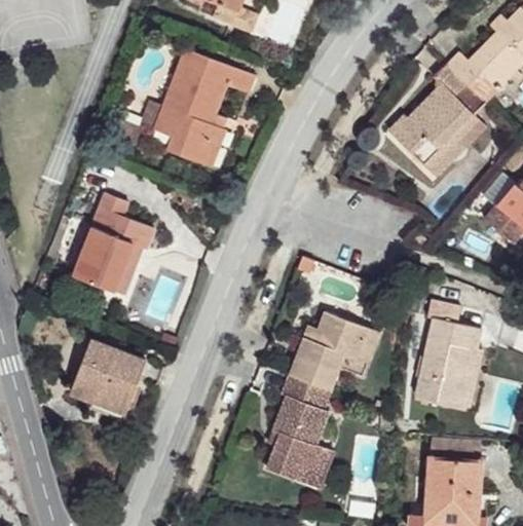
[(218,0),(240,8),(243,0),(218,0)]
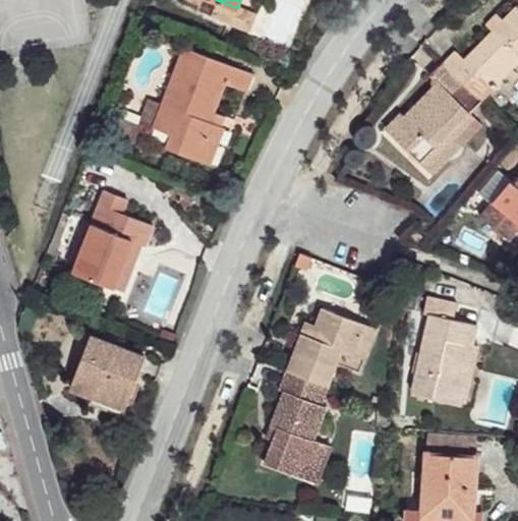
[(463,60),(454,52),(442,64),(466,88),(477,75),(486,83),(494,75),(516,54),(517,55),(517,11),(515,9),(502,21),(492,33),(463,60)]
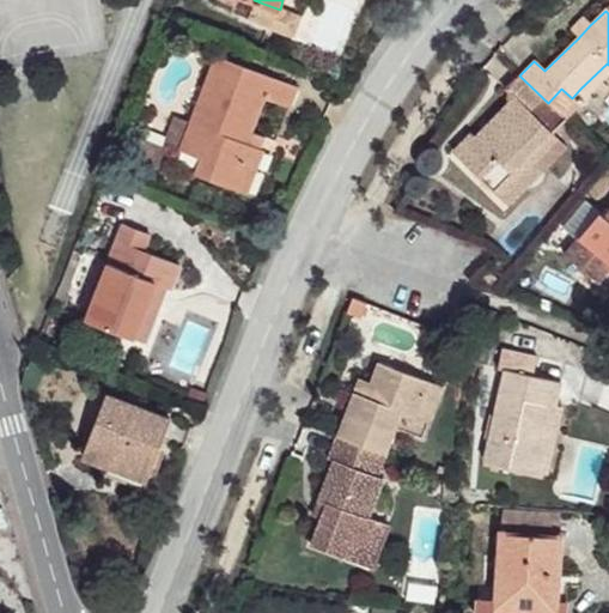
[(578,38),(590,25),(582,17),(568,30),(578,38)]
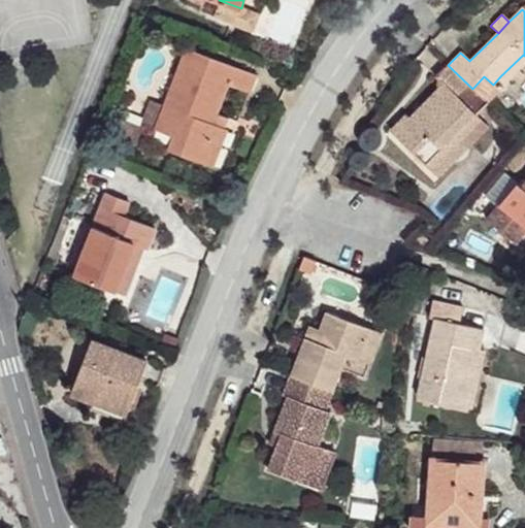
[(214,124),(217,113),(228,84),(250,91),(256,75),(184,48),(162,104),(151,100),(140,124),(154,129),(170,137),(166,150),(205,163),(214,142),(222,145),(228,129),(225,128),(214,124)]
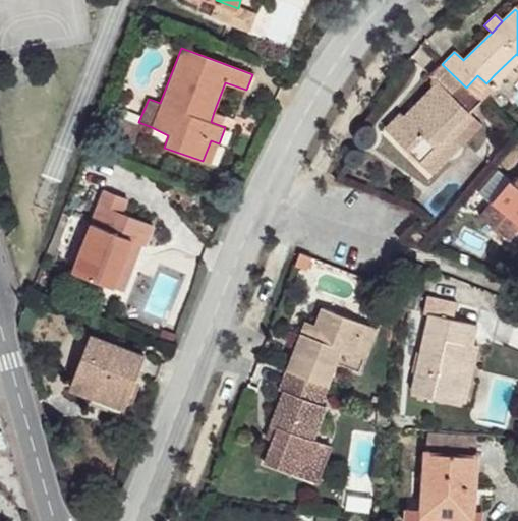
[(500,81),(517,63),(517,55),(516,54),(494,75),(500,81)]
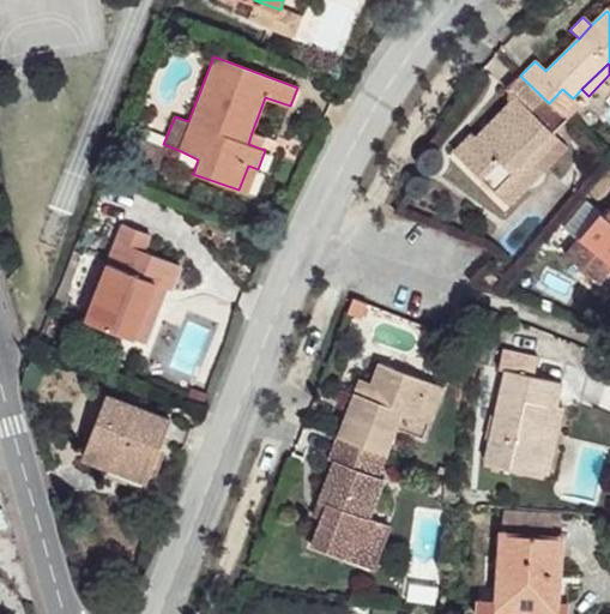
[(549,103),(520,76),(507,90),(512,97),(457,155),(501,199),(535,164),(556,142),(550,136),(565,120),(549,103)]
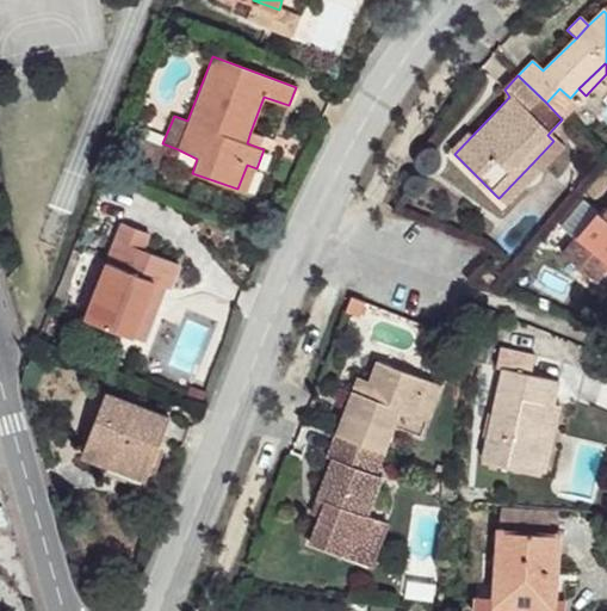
[(265,136),(251,131),(247,143),(260,148),(265,136)]
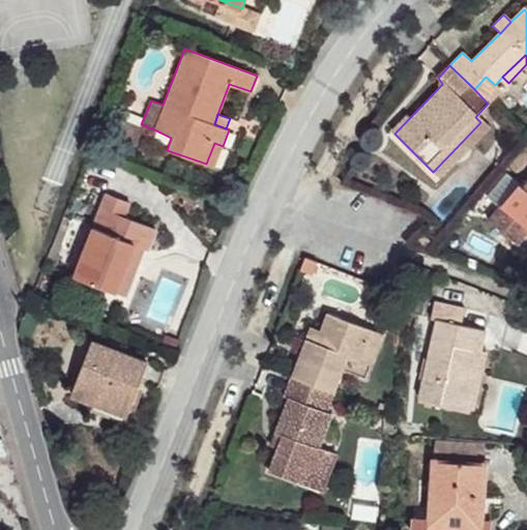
[(462,142),(433,172),(440,179),(470,149),(462,142)]
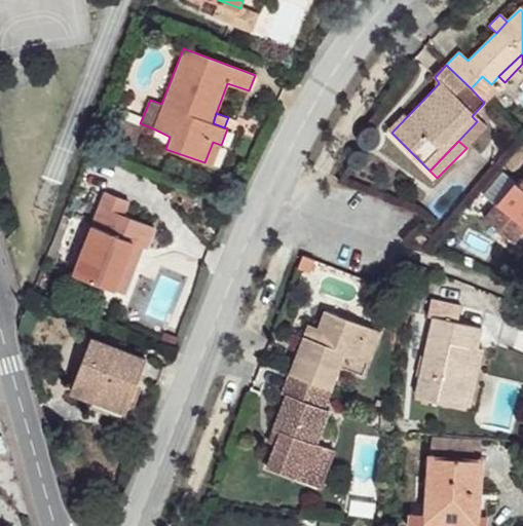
[(213,165),(221,145),(213,142),(204,162),(213,165)]
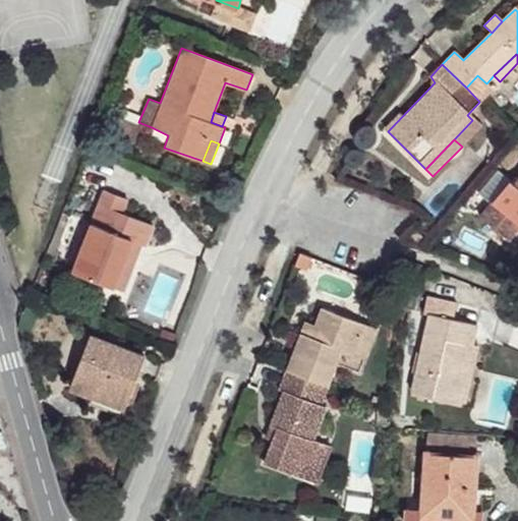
[(517,177),(512,185),(508,181),(478,217),(508,240),(517,228),(517,177)]
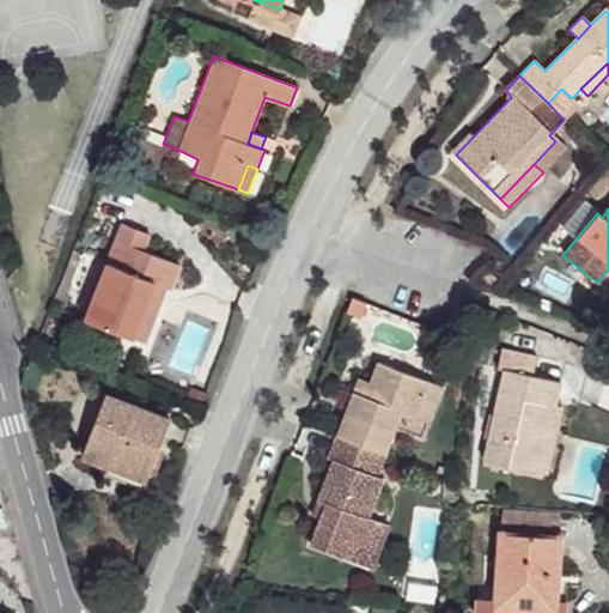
[(150,236),(122,225),(84,320),(132,339),(154,284),(166,289),(170,290),(181,266),(144,252),(150,236)]
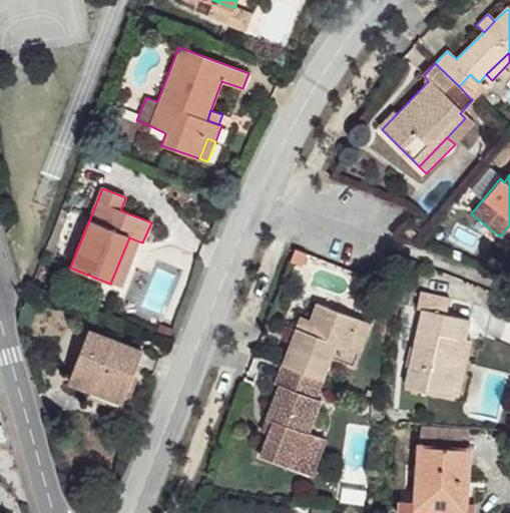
[(121,288),(139,241),(129,237),(110,284),(121,288)]
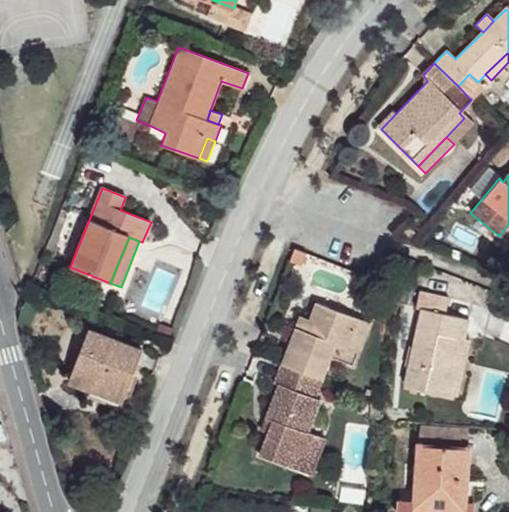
[(447,298),(417,292),(414,309),(420,310),(403,385),(444,394),(456,341),(462,342),(468,320),(444,314),(447,298)]
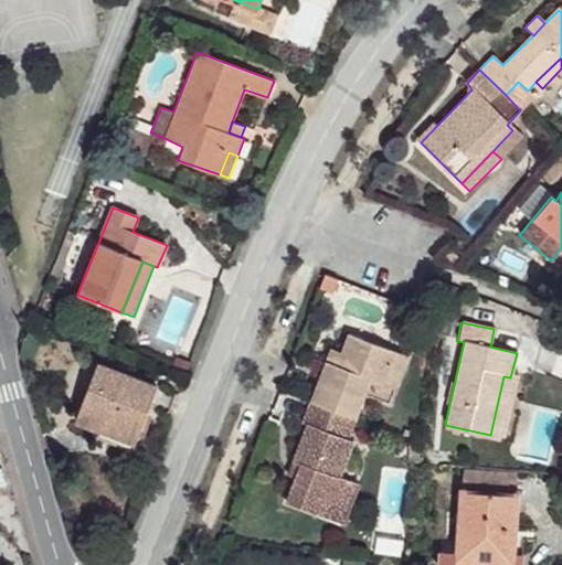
[(325,362),(308,402),(356,420),(371,381),(382,385),(395,352),(347,336),(338,352),(333,366),(325,362)]
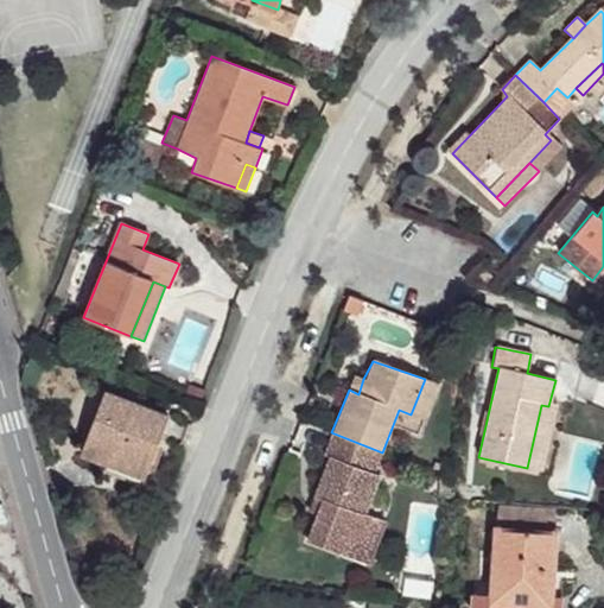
[(355,375),(349,390),(358,394),(363,379),(355,375)]
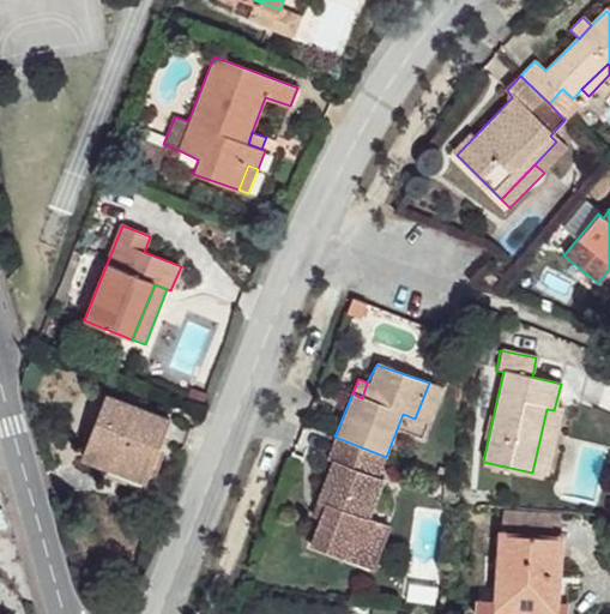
[(441,387),(429,383),(415,419),(427,422),(441,387)]
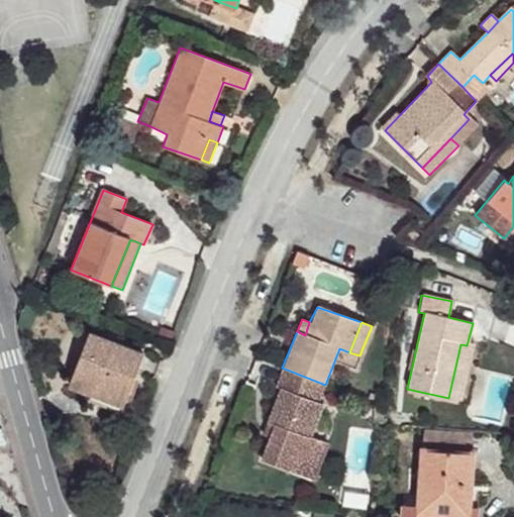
[(143,352),(89,331),(69,384),(93,394),(97,385),(126,396),(143,352)]
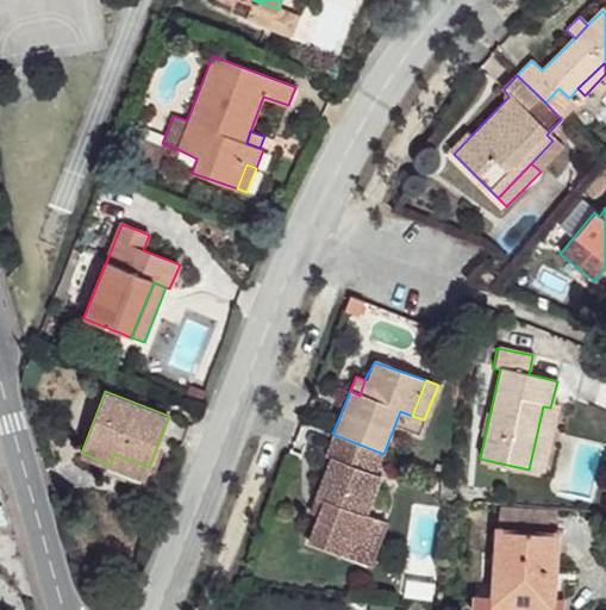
[(557,408),(550,408),(543,406),(529,470),(541,472),(557,408)]
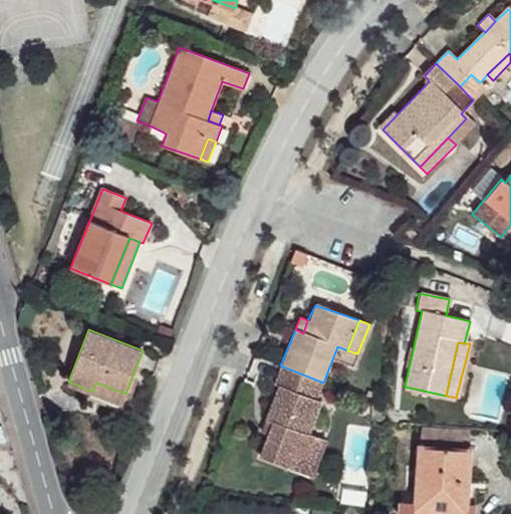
[(280,365),(272,383),(278,387),(265,419),(272,422),(267,435),(258,457),(291,469),(296,457),(305,460),(315,437),(307,434),(319,402),(315,400),(323,382),(280,365)]
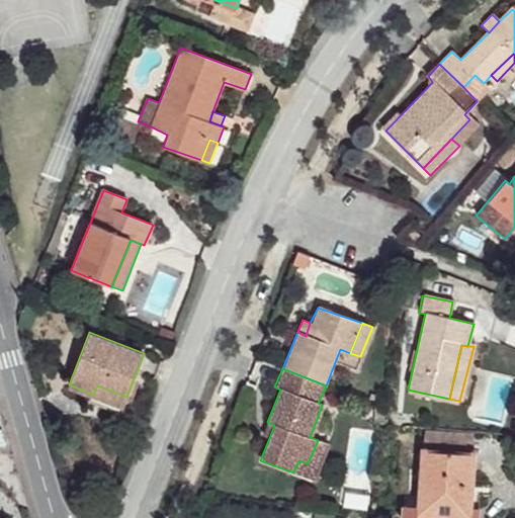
[(131,398),(126,397),(97,385),(93,395),(91,399),(124,413),(131,398)]
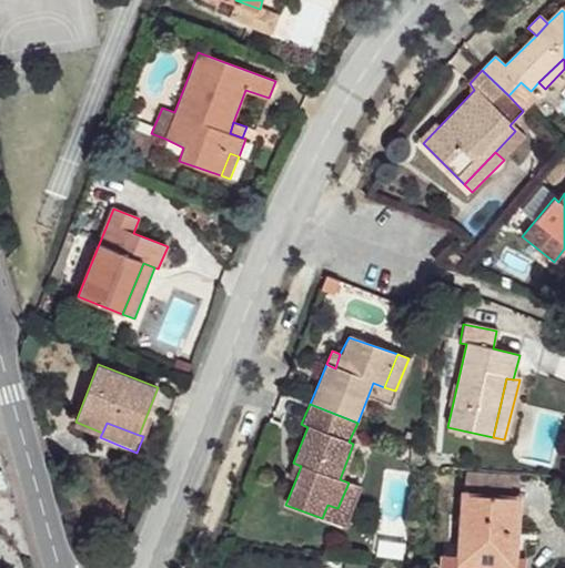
[(288,476),(295,480),(301,466),(293,463),(288,476)]
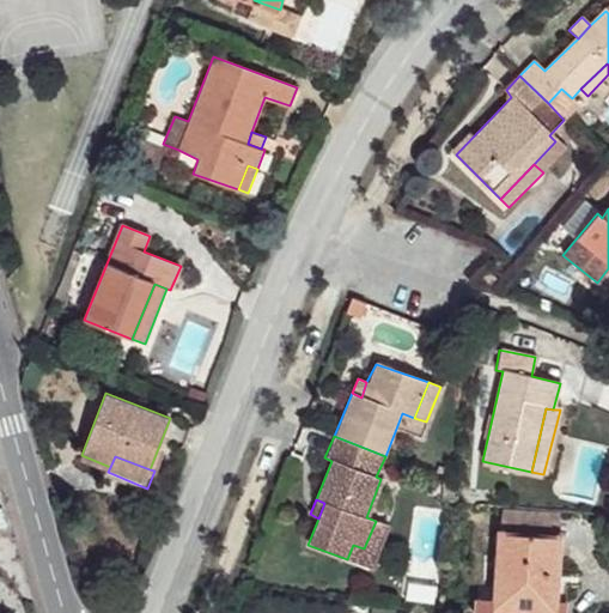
[(387,526),(376,521),(364,548),(353,545),(347,559),(369,569),(387,526)]
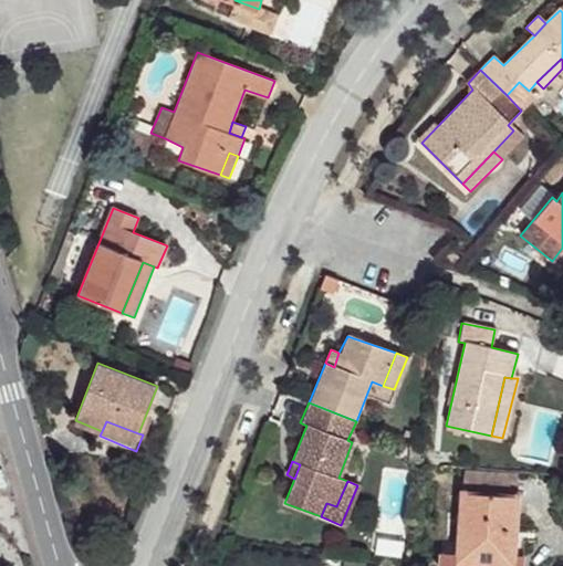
[(517,498),(460,494),(456,556),(456,562),(513,565),(512,557),(517,498)]
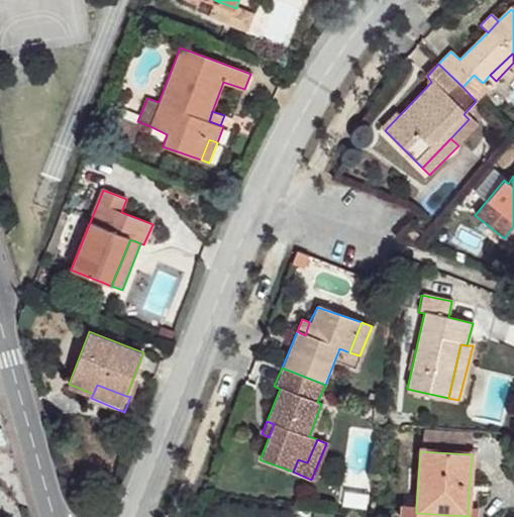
[(474,516),(475,510),(468,509),(469,516),(416,513),(416,508),(412,508),(411,516),(474,516)]
